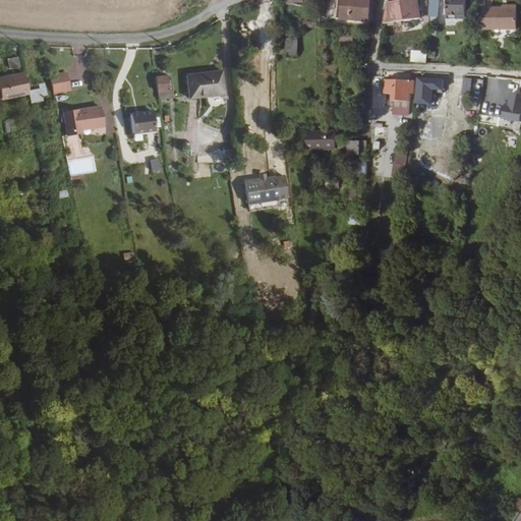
[(371,19),(372,0),(340,0),(340,16),(371,19)]
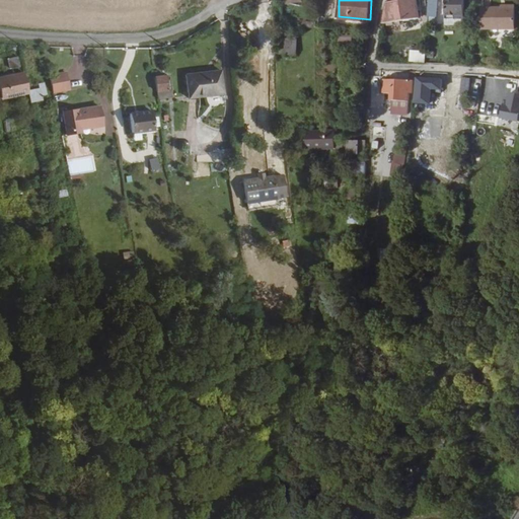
[(418,0),(397,0),(398,1),(413,0),(413,8),(399,9),(401,18),(421,15),(418,0)]
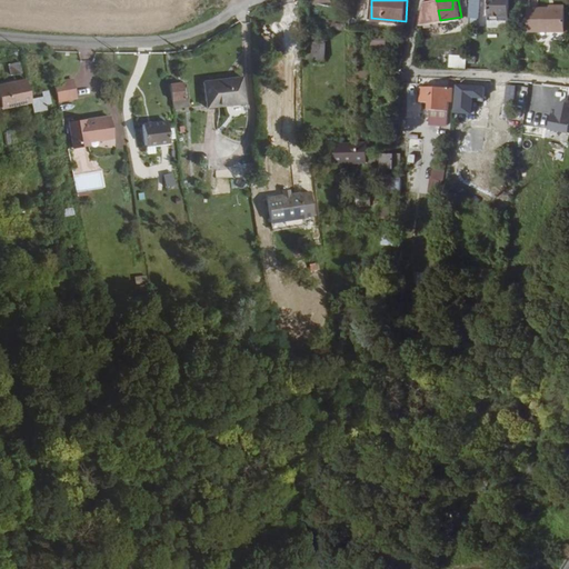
[(452,9),(452,0),(437,1),(438,10),(452,9)]
